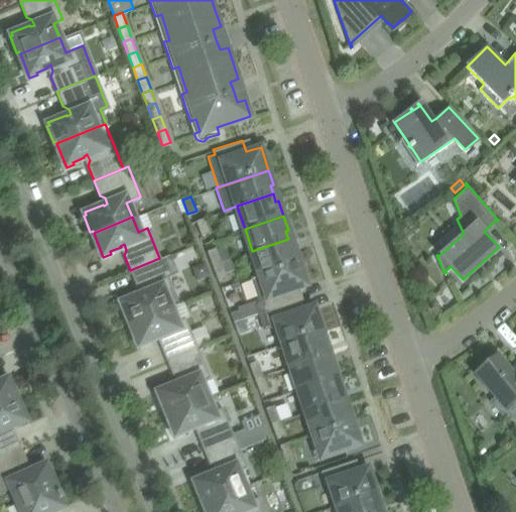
[(202,234),(210,231),(205,217),(196,220),(202,234)]
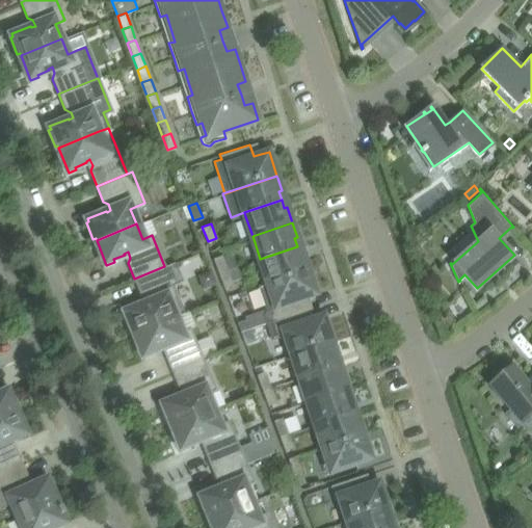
[(302,254),(299,255),(297,246),(260,259),(267,282),(308,268),(302,254)]
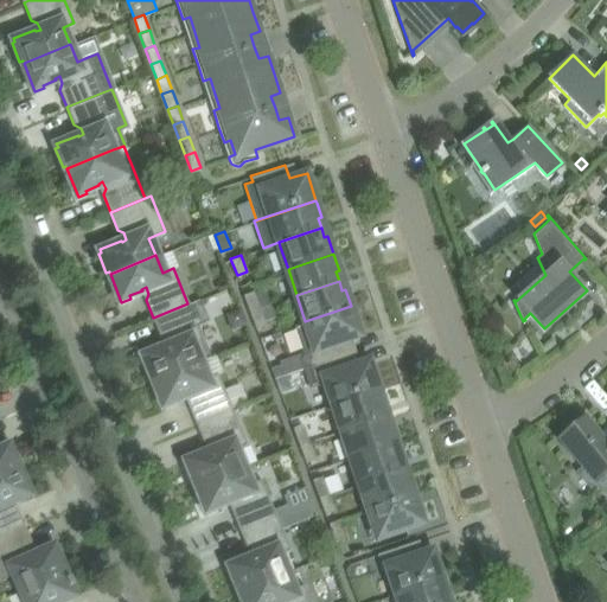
[(250,311),(261,307),(254,290),(244,294),(250,311)]
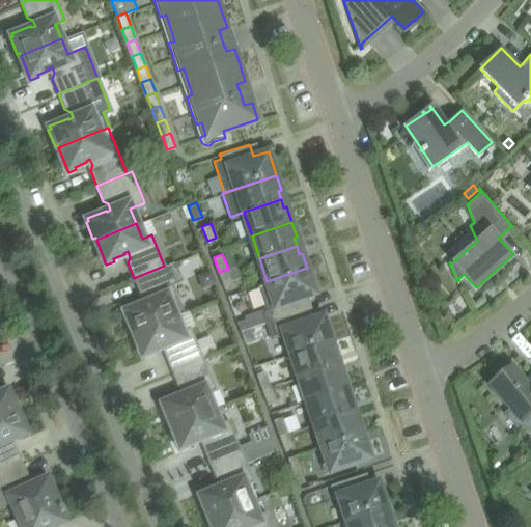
[(127,313),(123,314),(131,330),(133,329),(134,332),(177,314),(186,310),(173,283),(183,279),(175,261),(164,266),(134,278),(140,294),(145,296),(148,302),(144,304),(144,302),(124,310),(127,313)]
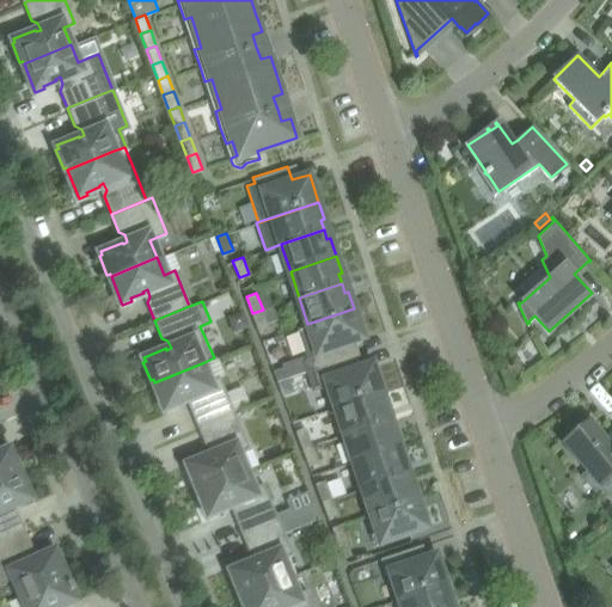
[(357,320),(354,308),(307,324),(297,329),(306,354),(303,360),(306,371),(350,356),(347,342),(363,336),(357,320)]
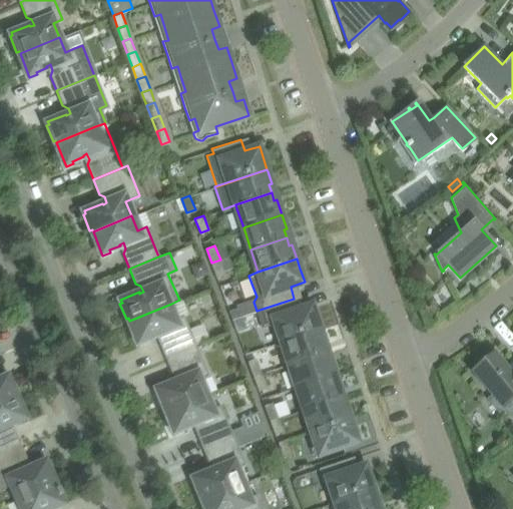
[(216,278),(225,274),(220,260),(211,263),(216,278)]
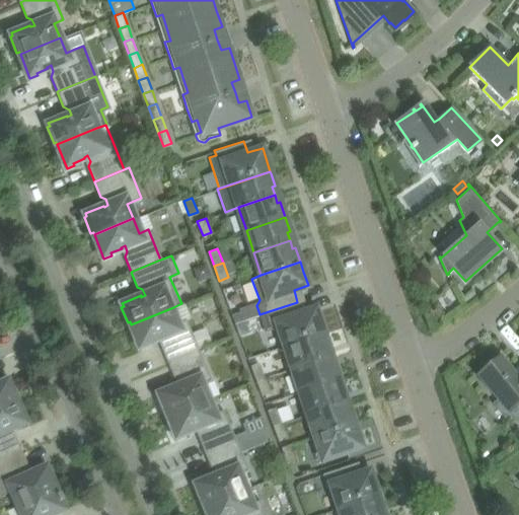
[(297,302),(260,314),(266,332),(278,326),(281,335),(284,345),(323,332),(320,321),(316,308),(301,313),(297,302)]
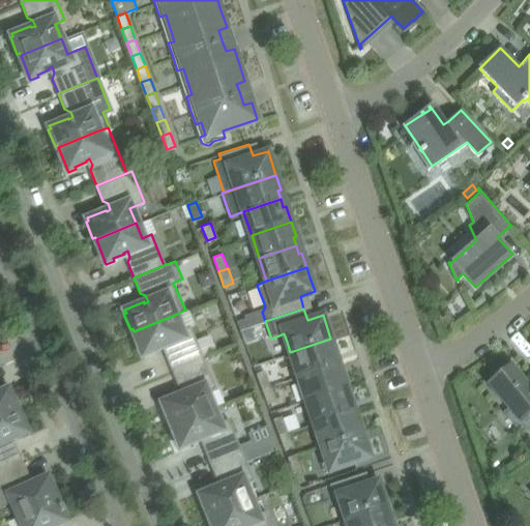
[(183,328),(177,314),(134,331),(144,355),(151,352),(150,350),(162,345),(160,344),(165,343),(168,349),(166,354),(172,370),(205,356),(193,325),(183,328)]
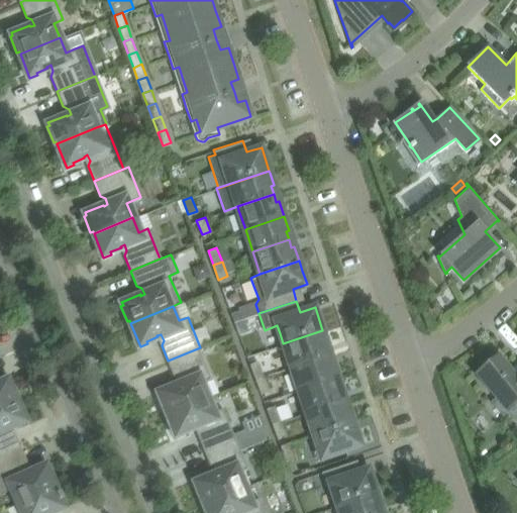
[(322,330),(283,343),(291,366),(327,353),(324,345),(327,344),(322,330)]
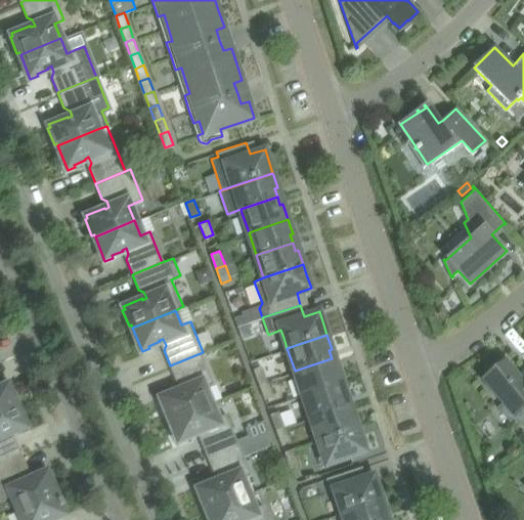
[(212,401),(206,386),(215,382),(203,352),(170,365),(176,381),(181,383),(183,389),(180,390),(179,389),(161,397),(162,399),(160,400),(166,417),(168,416),(169,419),(212,401)]
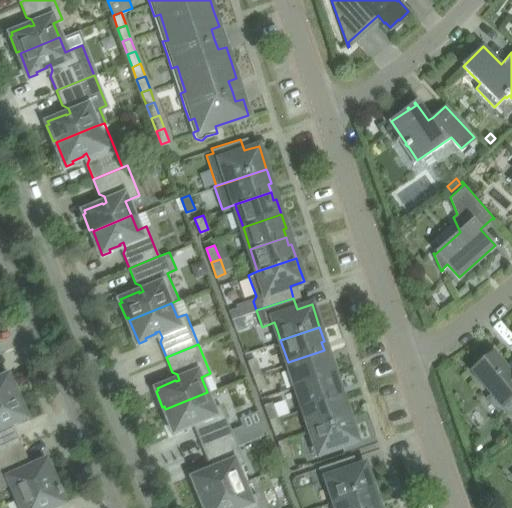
[(324,350),(288,362),(295,385),(334,372),(329,358),(326,359),(324,350)]
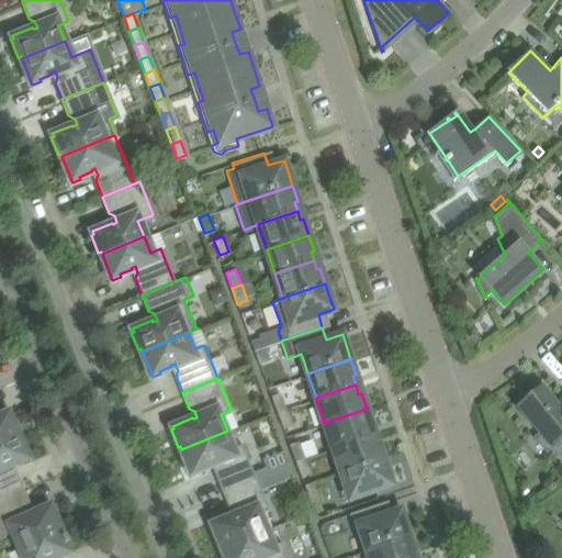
[(542,386),(518,405),(540,432),(535,435),(547,449),(552,446),(561,436),(561,402),(559,405),(555,402),(542,386)]
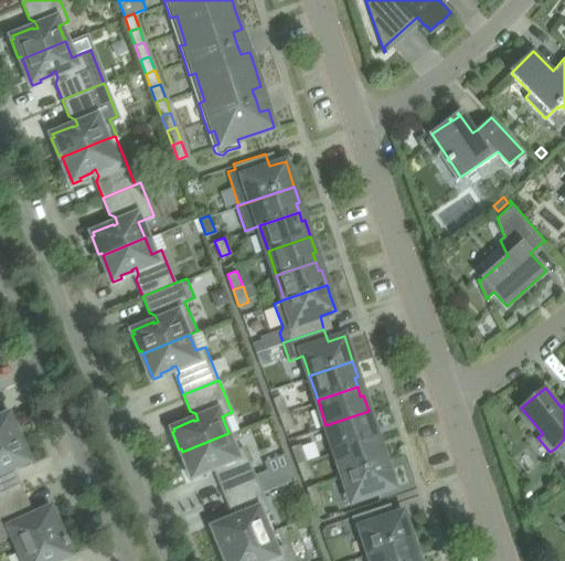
[(279,413),(288,410),(283,393),(273,398),(279,413)]
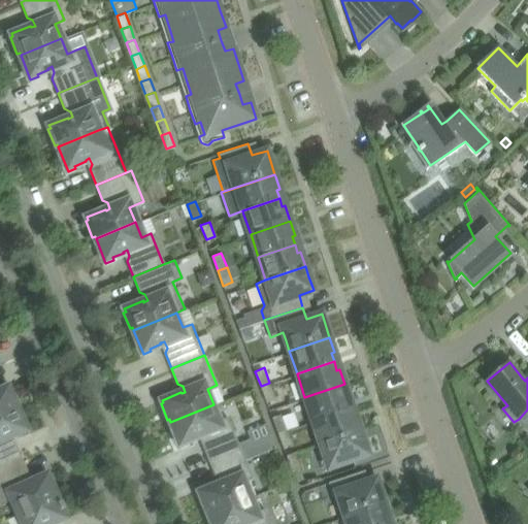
[(266,401),(275,397),(269,383),(261,386),(266,401)]
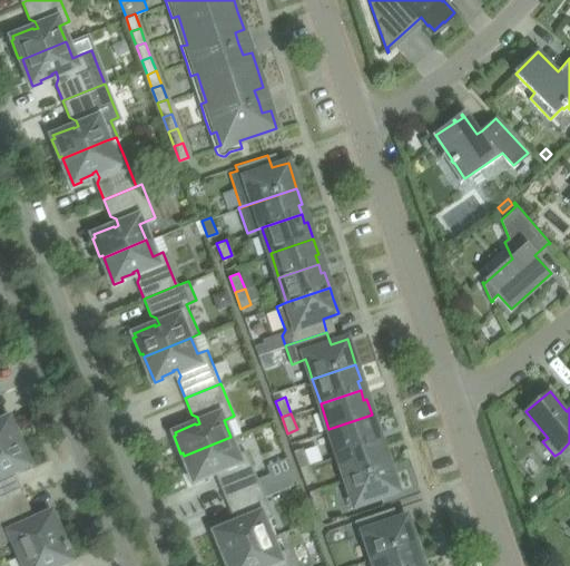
[(372,415),(328,429),(337,454),(377,440),(374,431),(377,430),(372,415)]
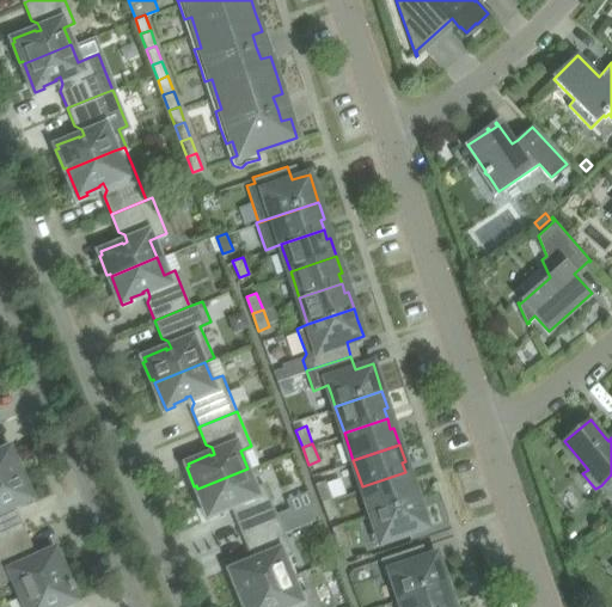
[(0,451),(0,480),(19,472),(8,448),(0,451)]
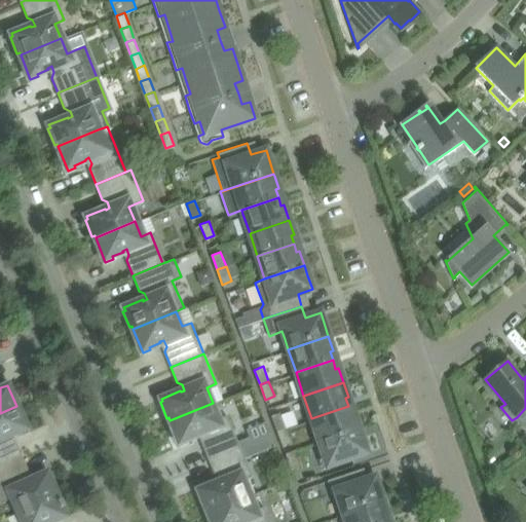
[(219,417),(213,403),(170,420),(180,444),(187,441),(186,439),(198,434),(197,433),(201,431),(203,437),(201,442),(208,457),(240,444),(228,414),(219,417)]
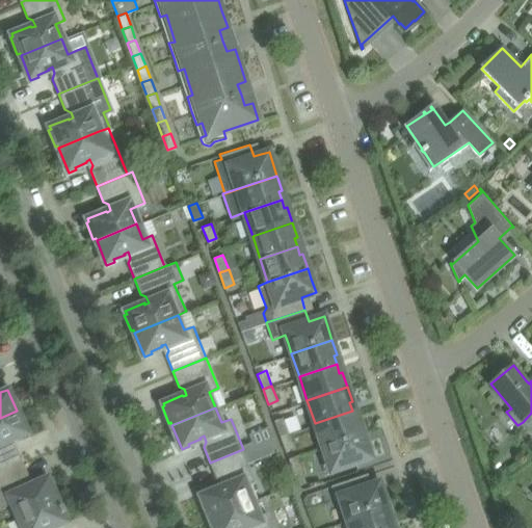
[(0,471),(19,463),(9,440),(27,431),(17,411),(0,418),(0,471)]
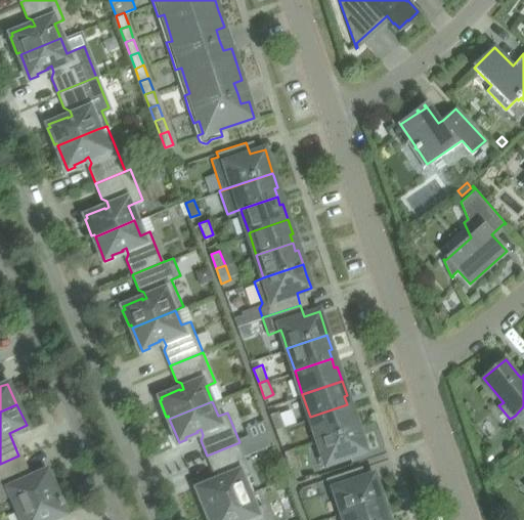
[(347,404),(310,417),(317,440),(357,427),(352,412),(349,413),(347,404)]
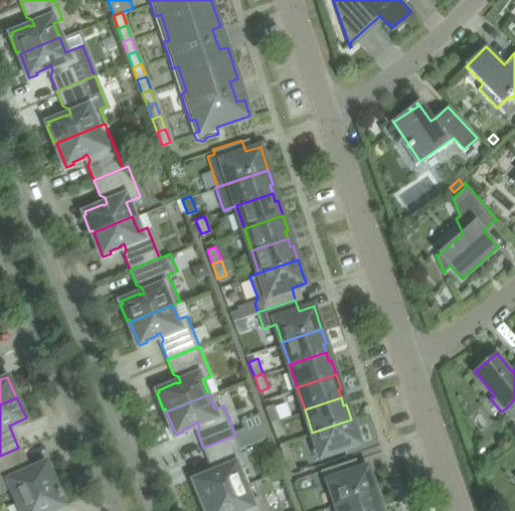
[(271,420),(280,417),(274,403),(266,406),(271,420)]
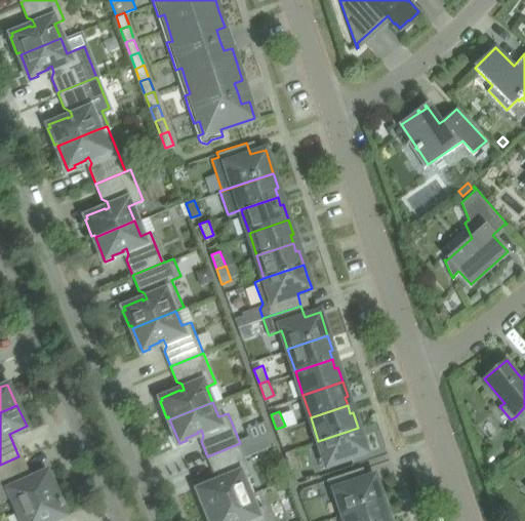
[(282,444),(290,441),(285,426),(276,429),(282,444)]
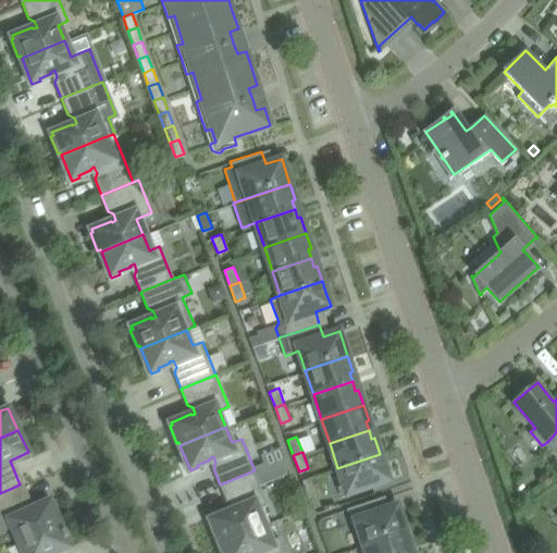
[(380,454),(337,468),(346,493),(368,486),(388,479),(380,454)]
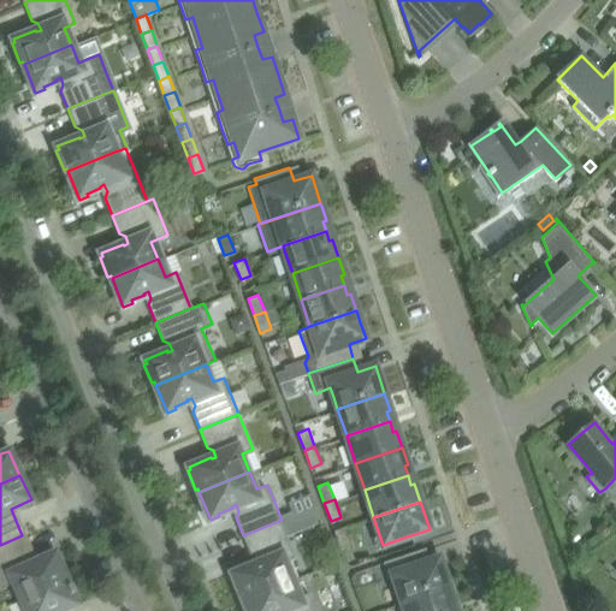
[(292,579),(285,561),(296,556),(282,520),(243,535),(250,553),(256,556),(260,563),(255,565),(255,564),(232,573),(234,576),(231,577),(238,597),(242,595),(243,598),(292,579)]
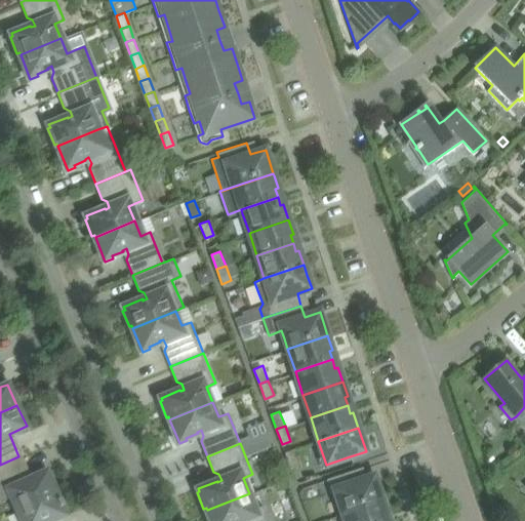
[(290,467),(298,464),(293,448),(284,452),(290,467)]
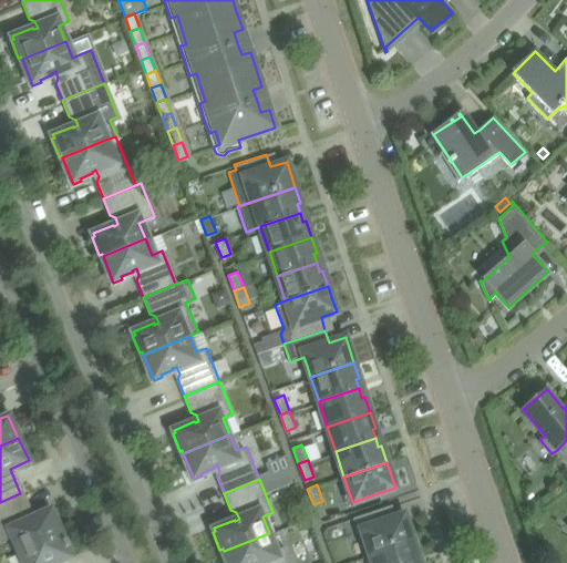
[(31,518),(20,493),(0,502),(0,534),(2,540),(13,534),(20,550),(60,532),(50,510),(31,518)]
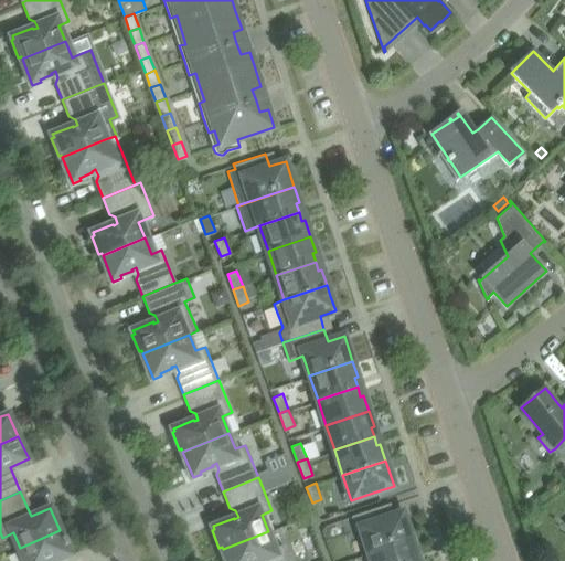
[(362,511),(351,516),(355,529),(360,527),(369,552),(412,538),(408,529),(403,511),(395,515),(387,517),(383,505),(362,511)]
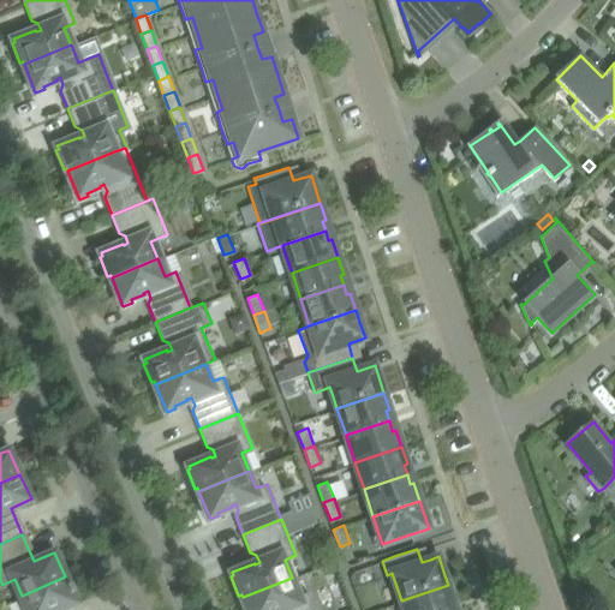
[(70,585),(65,576),(22,596),(28,609),(55,609),(77,602),(72,592),(75,592),(71,585),(70,585)]
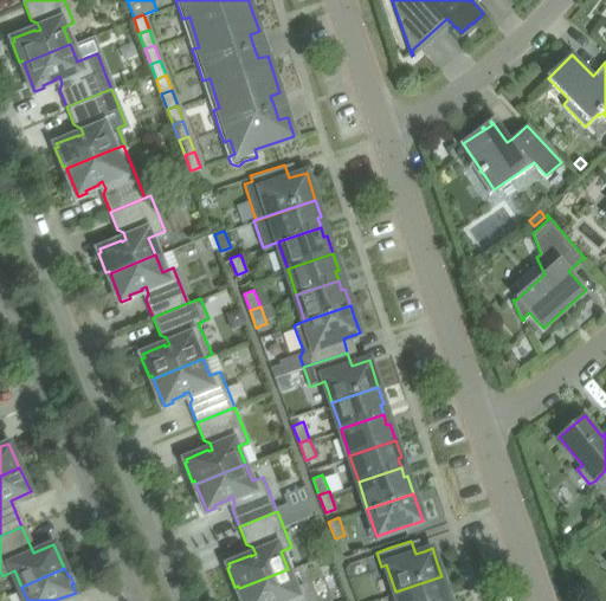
[(295,586),(288,569),(239,588),(244,600),(313,600),(305,581),(295,586)]
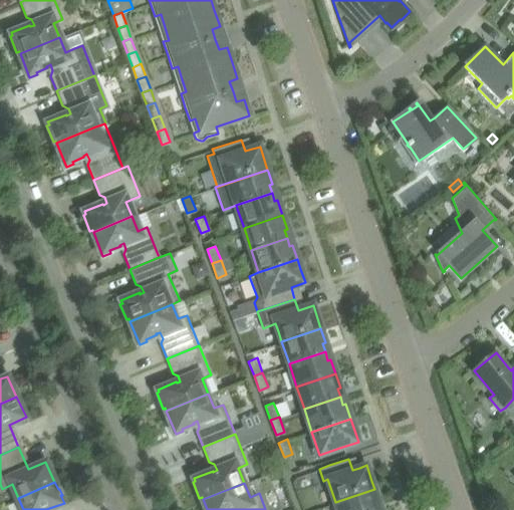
[(374,489),(335,502),(337,509),(377,509),(375,504),(378,503),(374,489)]
